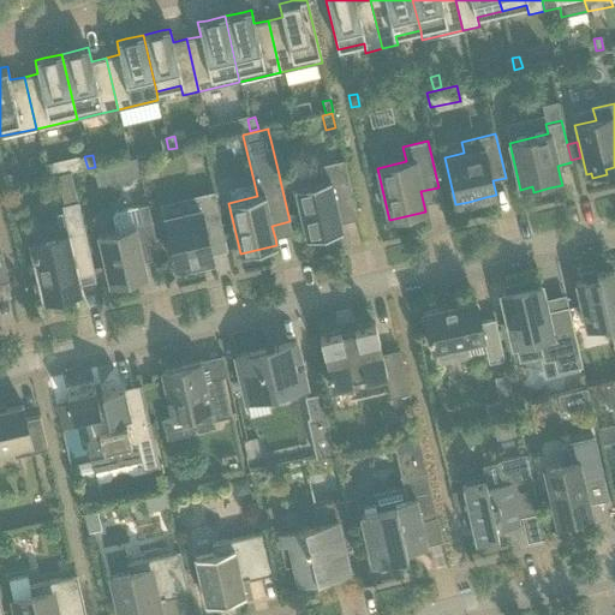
[(154,156),(138,160),(142,174),(156,171),(154,156)]
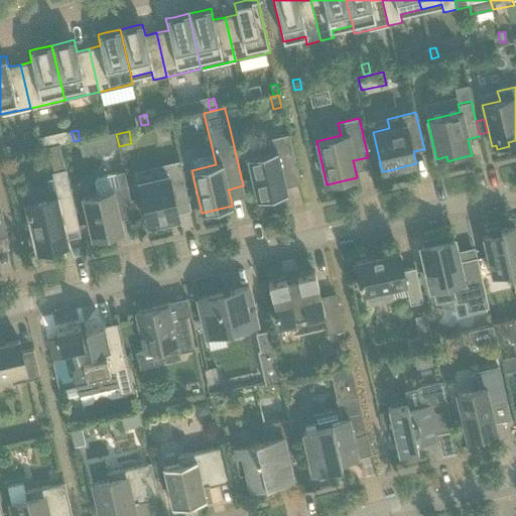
[(113,133),(102,136),(105,150),(117,148),(113,133)]
